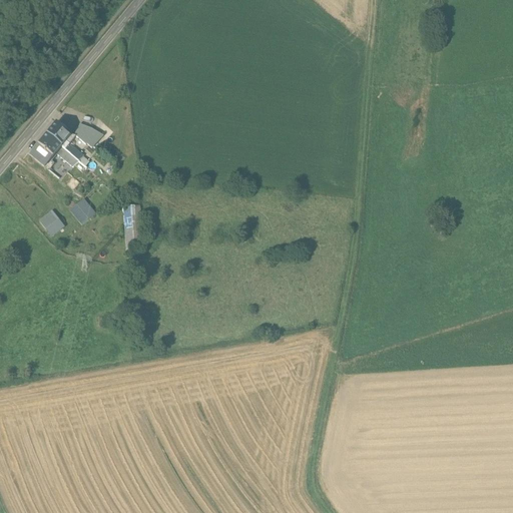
[(80,122),(71,136),(93,148),(101,134),(80,122)]
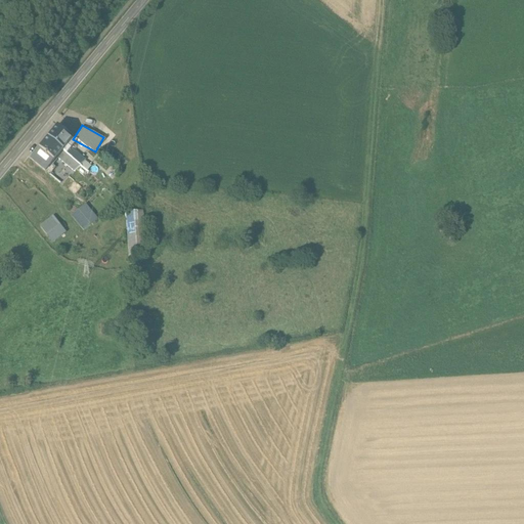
[(72,139),(57,127),(48,138),(62,150),(67,145),(72,139)]
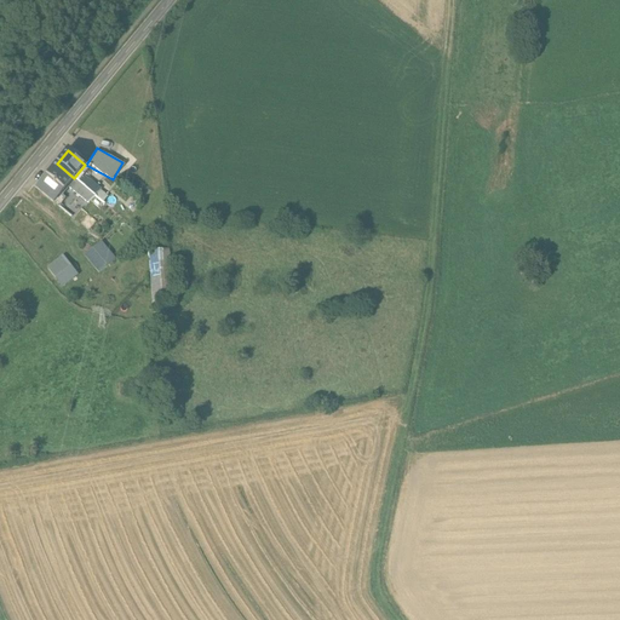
[(57,164),(46,177),(63,191),(68,185),(74,178),(57,164)]
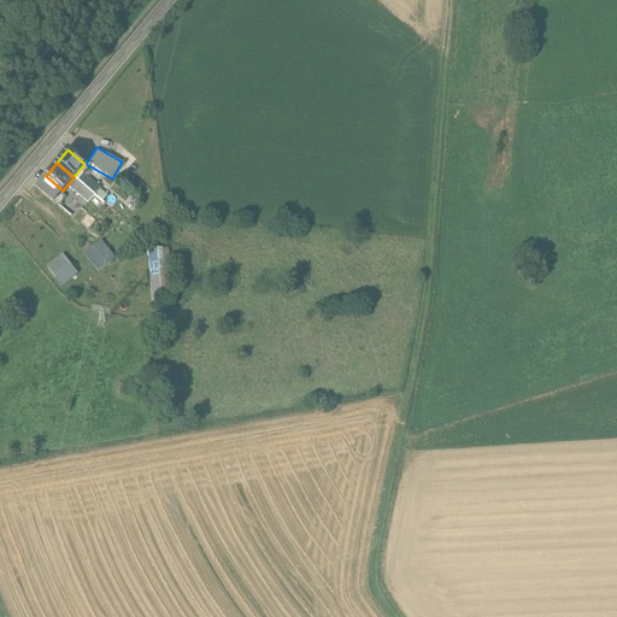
[(100,189),(78,171),(74,177),(84,187),(94,194),(100,189)]
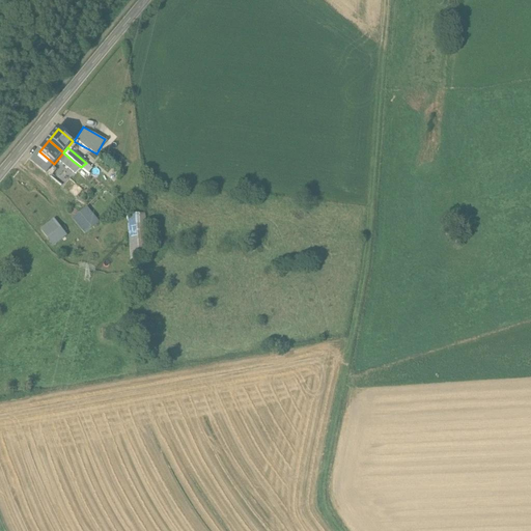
[(54,164),(39,151),(31,161),(46,173),(53,164),(54,164)]
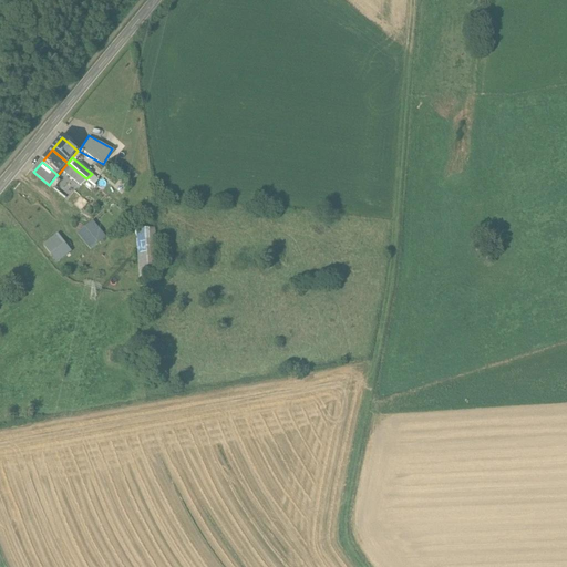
[(78,172),(68,163),(62,169),(72,178),(78,172)]
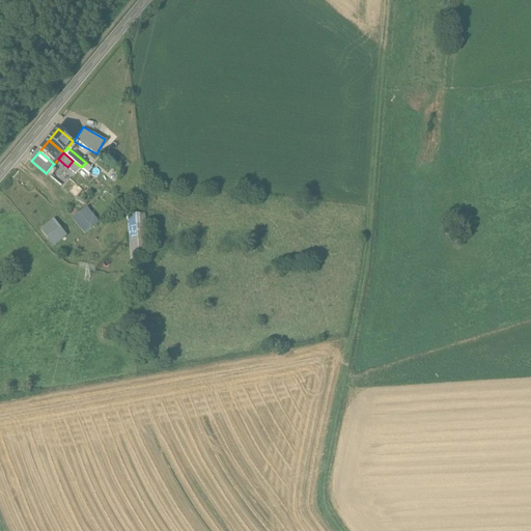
[(73,161),(67,167),(75,173),(81,167),(73,161)]
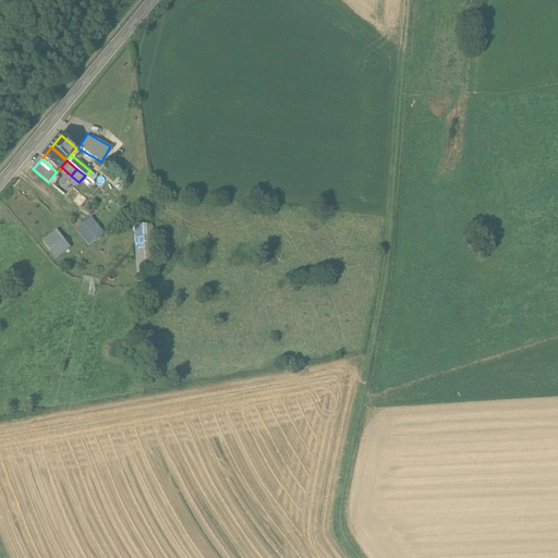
[(72,185),(56,172),(48,182),(63,195),(72,185)]
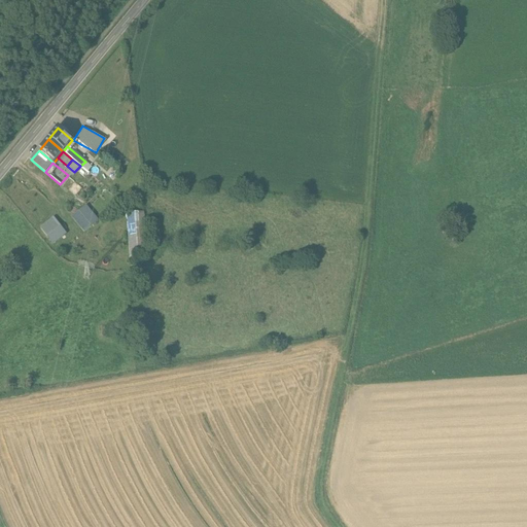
[(74,172),(69,178),(74,182),(86,171),(80,166),(74,172)]
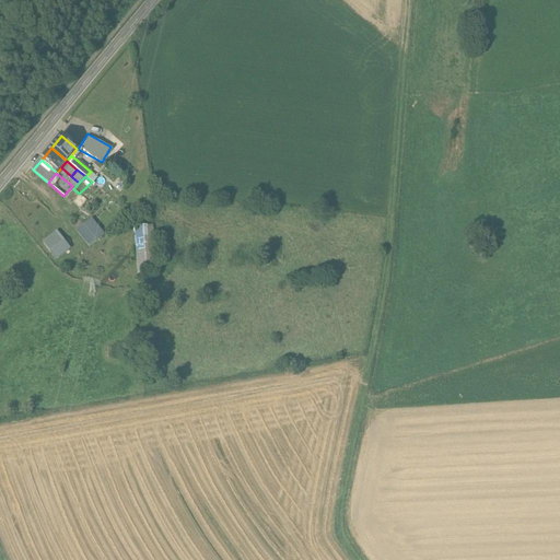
[(135,225),(136,268),(153,268),(152,225),(135,225)]
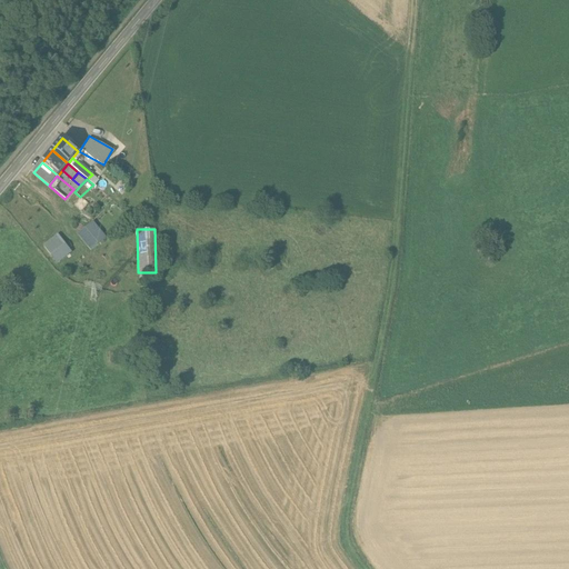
[(58,235),(5,277),(11,286),(65,243),(58,235)]
